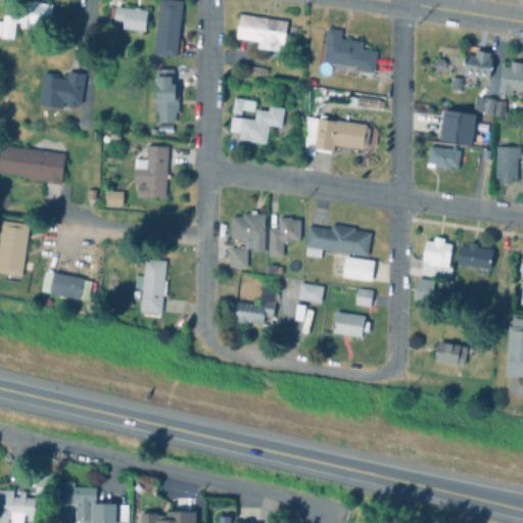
[(54,6),(52,26),(44,26),(44,33),(33,32),(33,30),(21,28),(21,24),(16,24),(14,40),(1,39),(2,38),(0,37),(0,22),(3,22),(4,16),(24,18),(25,0),(38,0),(38,4),(54,6)]
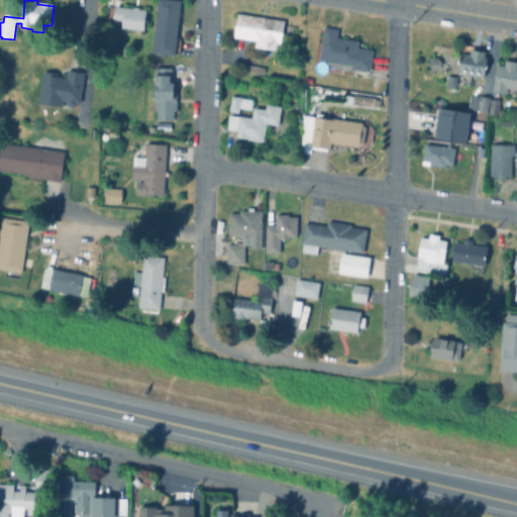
[(181,45),(156,42),(160,0),(182,2),(178,40),(181,40),(181,42),(181,45)]
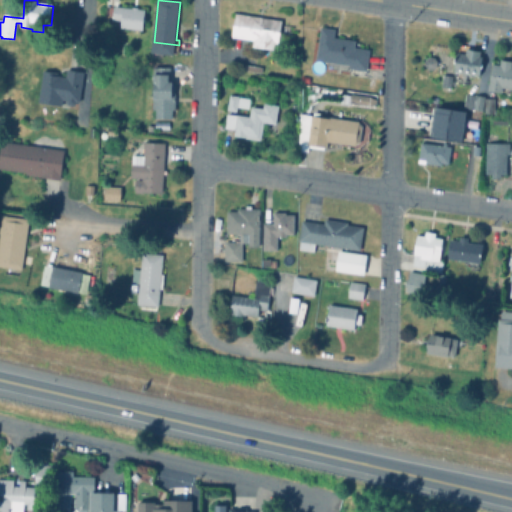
[(115,7),(132,10),(133,8),(139,9),(139,11),(146,12),(144,32),(122,29),(122,22),(113,21),(115,7)]
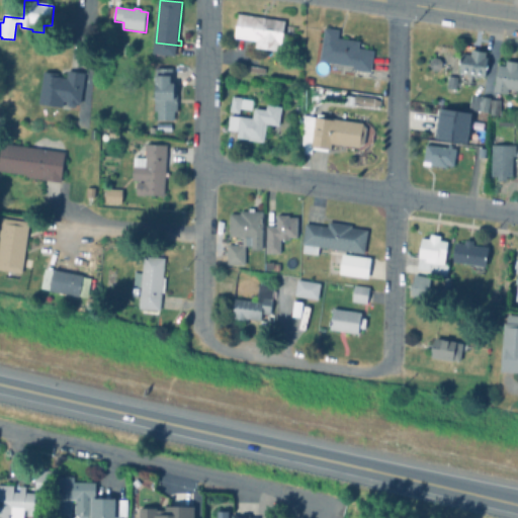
[(294,28),(293,40),(285,38),(284,47),(282,46),(281,53),(257,49),(258,42),(236,38),(240,15),(286,22),(286,26),(294,28)]
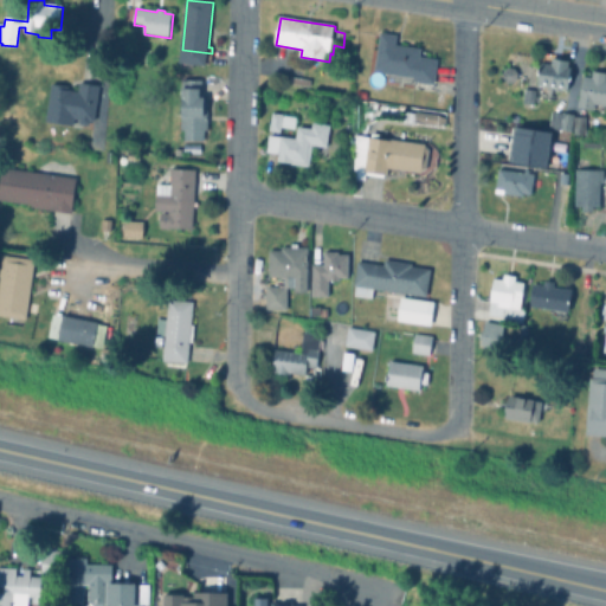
[(438,60),(433,96),(413,92),(413,86),(387,83),(388,76),(375,73),(381,34),(398,37),(397,46),(423,50),(421,58),(438,60)]
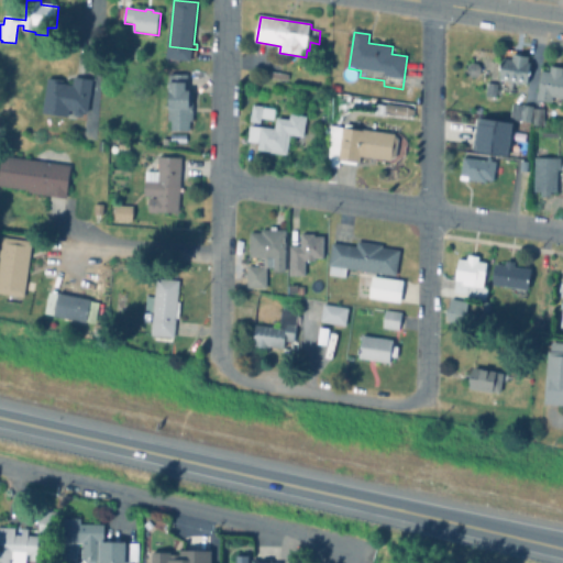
[(197,50),(196,61),(192,61),(192,63),(179,61),(178,66),(168,65),(168,59),(167,59),(169,46),(197,50)]
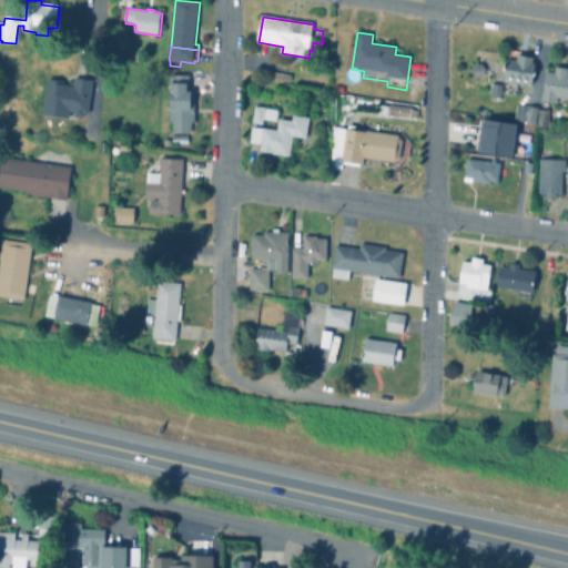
[(536,59),(535,64),(537,64),(535,85),(519,83),(517,94),(505,92),(507,81),(504,81),(505,73),(507,73),(508,61),(518,62),(519,57),(536,59)]
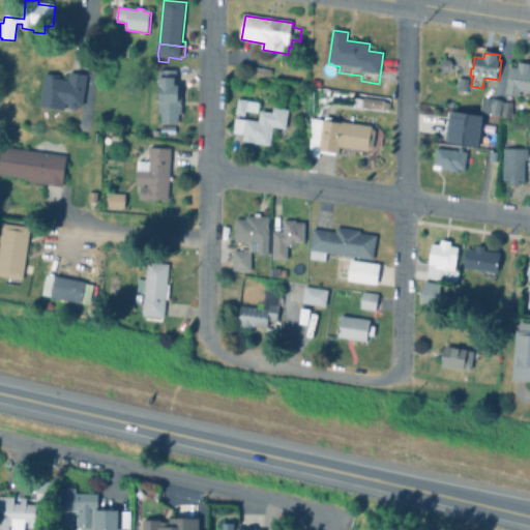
[(453,71),(449,75),(443,74),(440,68),(441,63),(445,60),(450,61),(454,66),(453,71)]
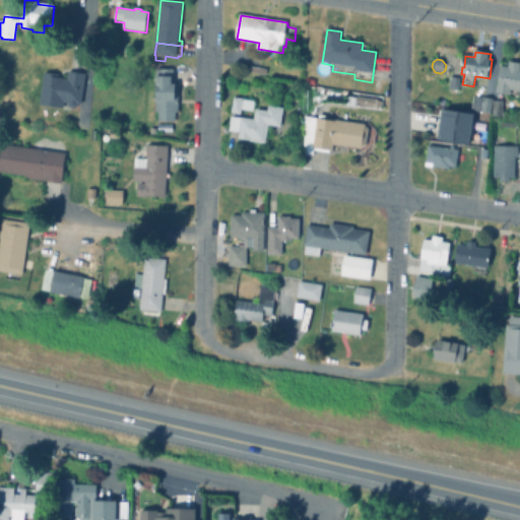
[(519,63),(519,101),(511,100),(511,98),(505,96),(505,94),(498,93),(502,67),(509,68),(510,62),(519,63)]
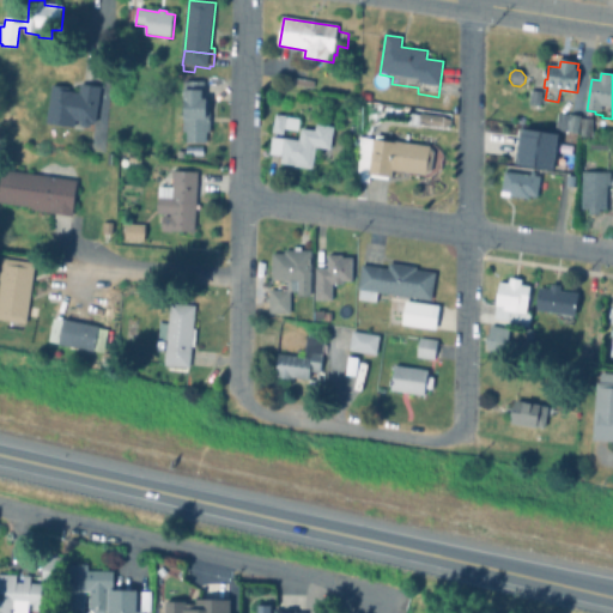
[(315,83),(314,90),(289,85),(290,78),(315,83)]
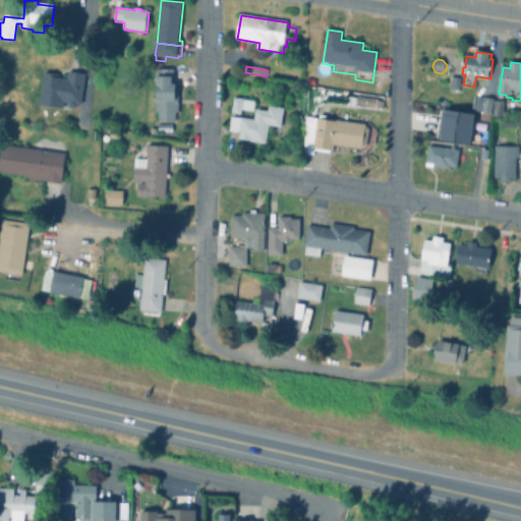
[(182,84),(181,101),(179,101),(179,114),(176,114),(175,122),(158,122),(159,114),(156,114),(158,70),(175,70),(174,84),(182,84)]
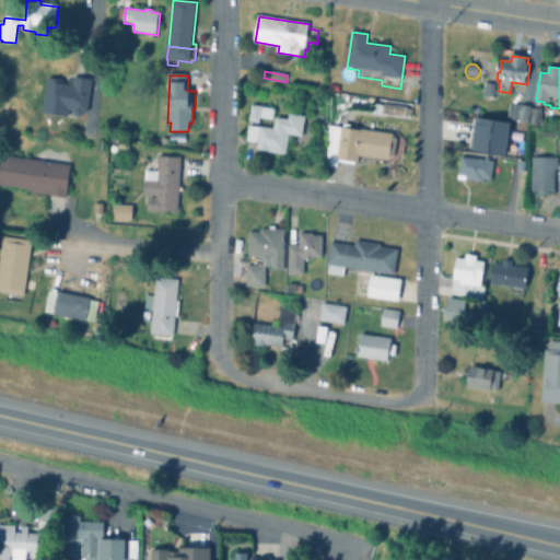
[(92,81),(88,117),(72,115),(73,112),(70,112),(69,118),(43,115),(47,79),(63,81),(63,84),(72,86),(73,79),(92,81)]
